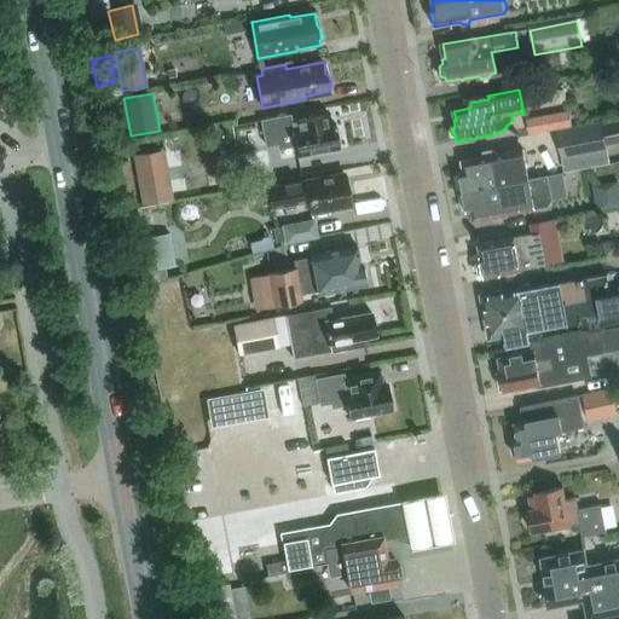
[(551,115),(554,129),(572,126),(570,113),(551,115)]
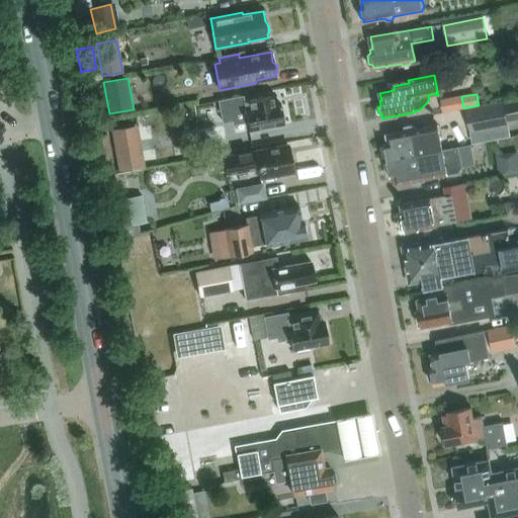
[(284,109),(281,106),(280,103),(275,104),(274,95),(245,101),(244,95),(220,99),(224,121),(233,119),(234,123),(248,120),(250,132),(263,128),(268,124),(284,121),(283,119),(285,115),(284,109)]
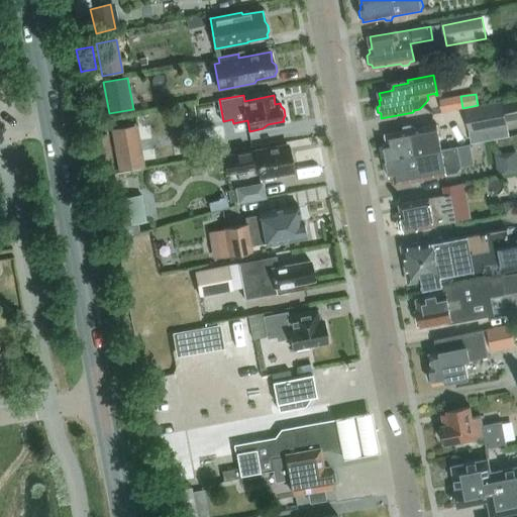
[(516,102),(516,101),(503,104),(506,121),(516,119),(516,102)]
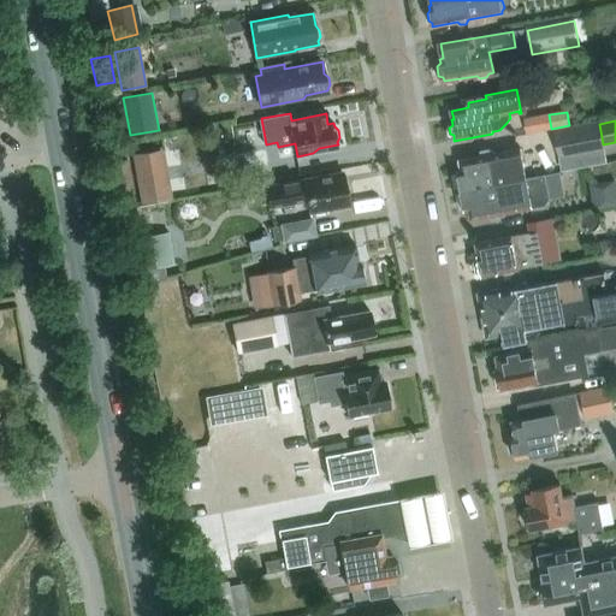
[(556,131),(560,153),(603,144),(599,124),(556,131)]
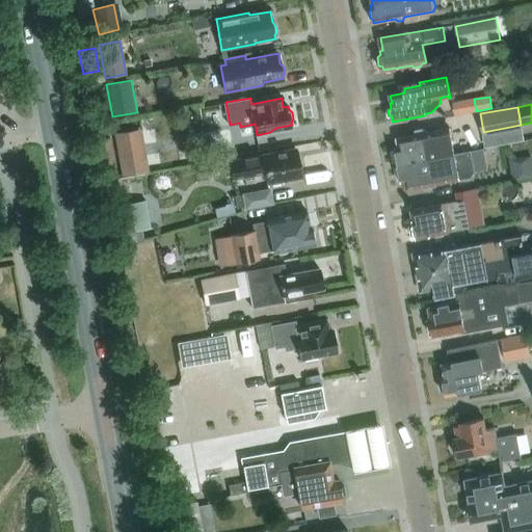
[(395,148),(398,165),(455,155),(450,129),(428,133),(423,129),(416,131),(413,136),(397,138),(399,147),(395,148)]
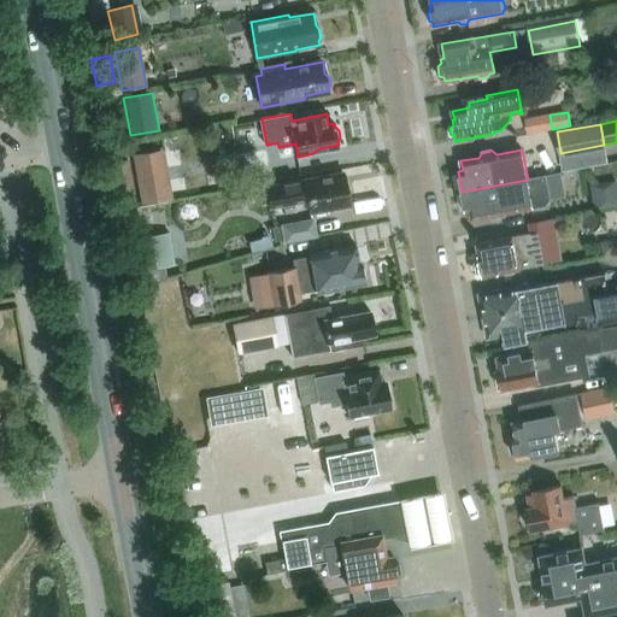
[(166,199),(158,151),(134,156),(142,203),(166,199)]
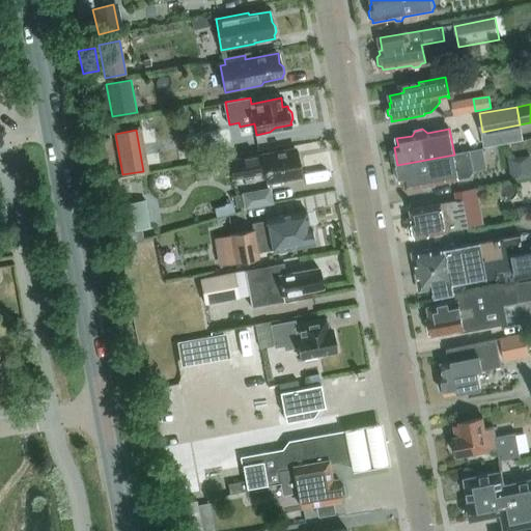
[(116,175),(110,137),(99,138),(105,177),(116,175)]
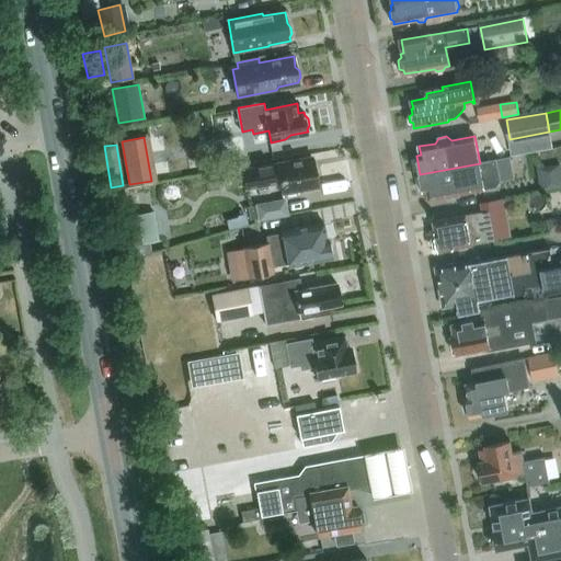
[(292,159),(242,169),(245,187),(278,182),(281,195),(294,193),(297,189),(316,185),(316,183),(319,180),(318,172),(312,170),(310,158),(292,161),(292,159)]
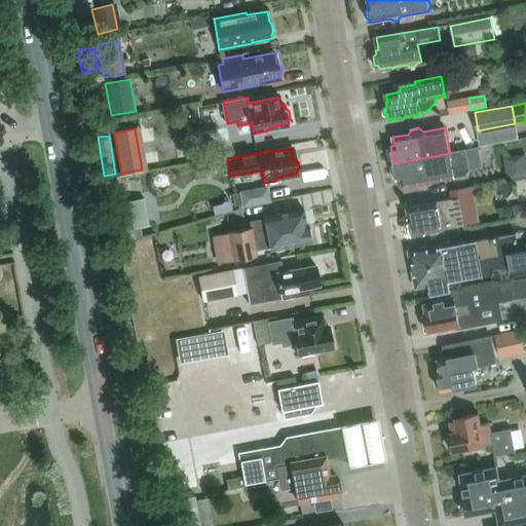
[(466,150),(450,153),(393,163),(397,181),(401,180),(402,188),(417,185),(420,187),(430,185),(433,182),(465,176),(470,171),(466,150)]
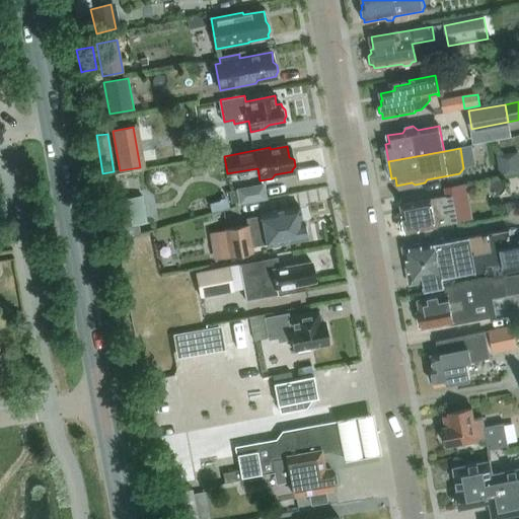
[(518,172),(518,151),(497,155),(500,175),(518,172)]
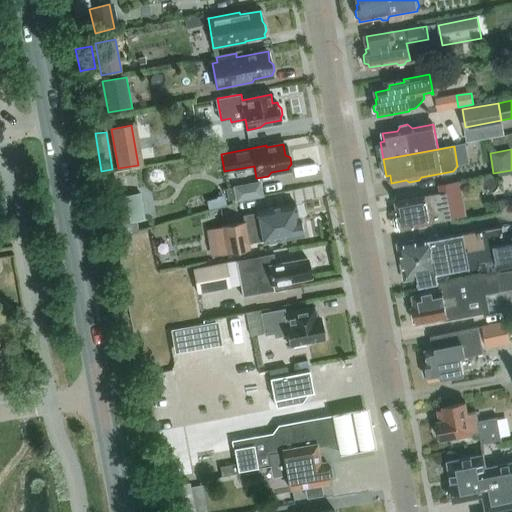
[(259,183),(227,188),(229,201),(261,195),(259,183)]
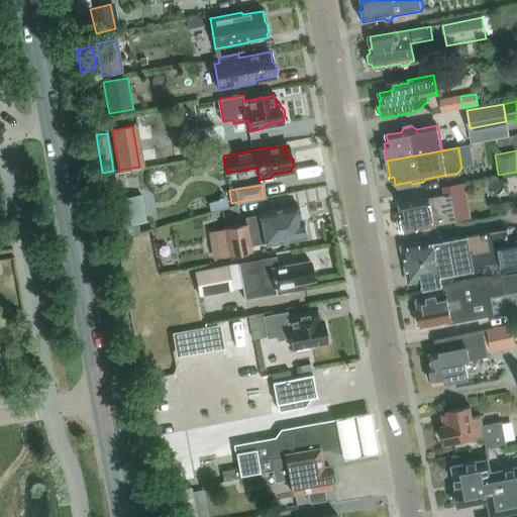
[(451,195),(399,204),(401,213),(400,213),(400,216),(398,218),(400,228),(403,229),(404,231),(457,221),(451,195)]
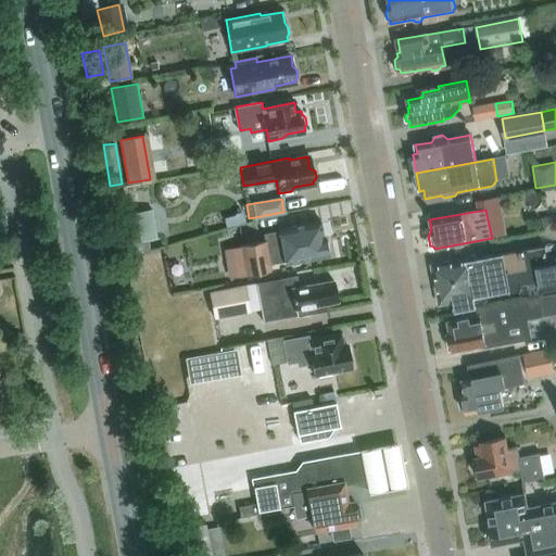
[(237,215),(225,218),(228,228),(247,223),(243,212),(237,214),(237,215)]
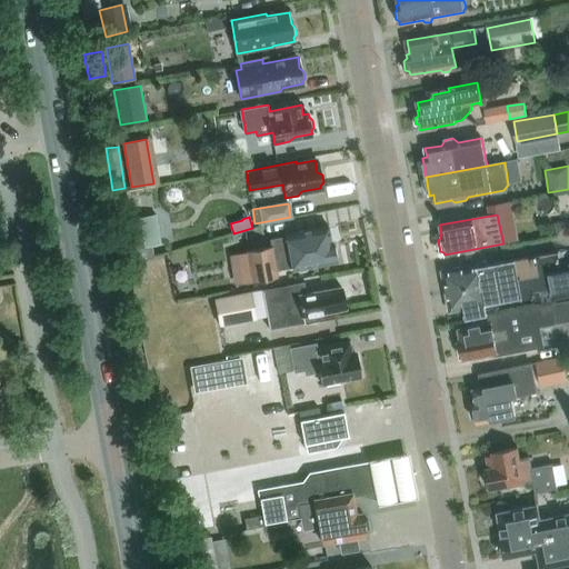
[(568,227),(568,226),(561,221),(553,222),(556,237),(568,233),(568,227)]
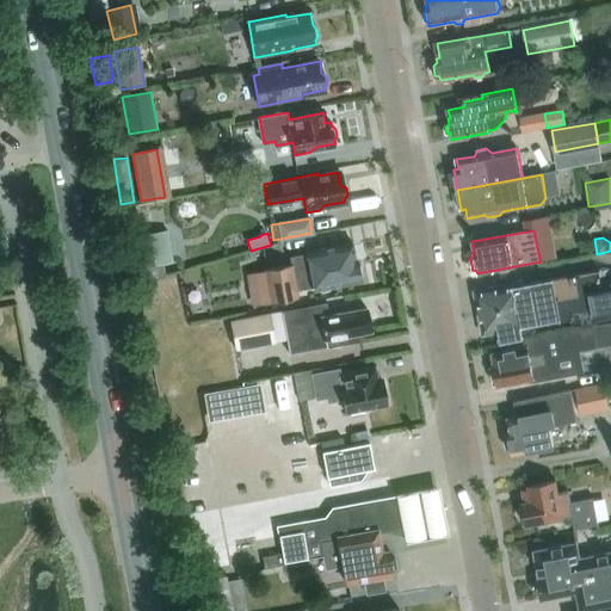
[(292,265),(265,270),(271,304),(298,298),(297,291),(313,289),(314,292),(320,291),(323,294),(327,292),(331,289),(360,283),(353,245),(307,253),(308,255),(291,258),(292,265)]
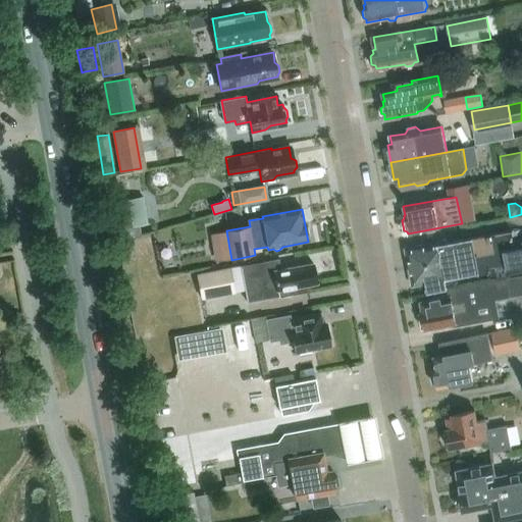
[(116,228),(118,242),(141,236),(139,224),(116,228)]
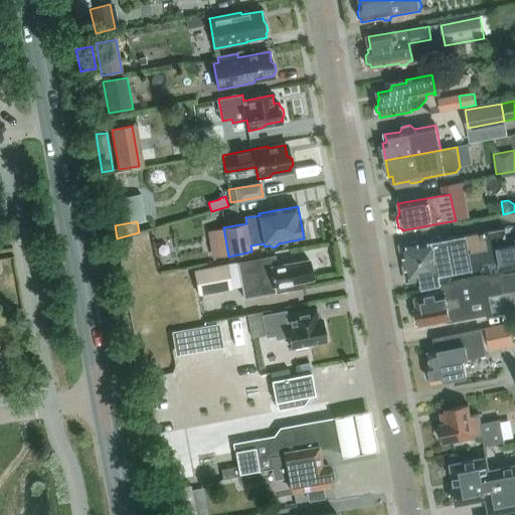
[(504,228),(403,247),(409,280),(418,279),(420,288),(442,284),(487,275),(501,272),(500,270),(503,269),(514,266),(514,236),(506,239),(504,228)]
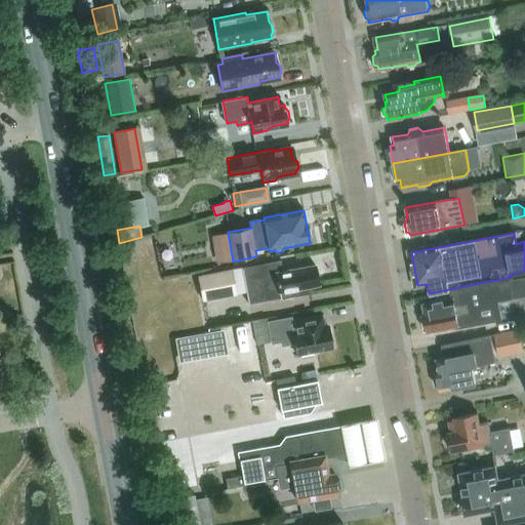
[(280,261),(243,268),(250,306),(270,301),(270,300),(283,298),(287,300),(293,299),(295,296),(311,293),(310,287),(319,285),(318,282),(320,280),(318,271),(316,269),(315,266),(281,272),(280,261)]
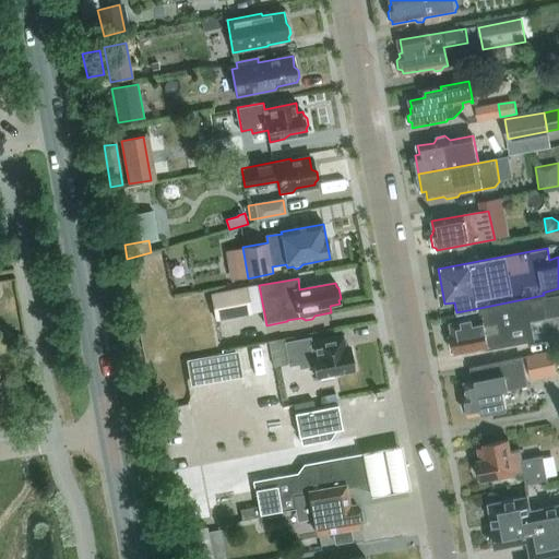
[(252,313),(248,287),(212,295),(217,321),(252,313)]
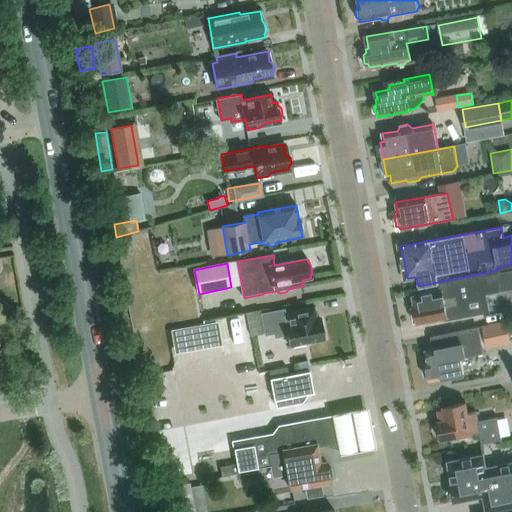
[(498,270),(484,273),(439,282),(439,283),(439,284),(440,291),(412,296),(414,305),(414,306),(411,307),(414,322),(417,322),(417,323),(446,317),(446,320),(487,312),(484,294),(501,291),(498,270)]
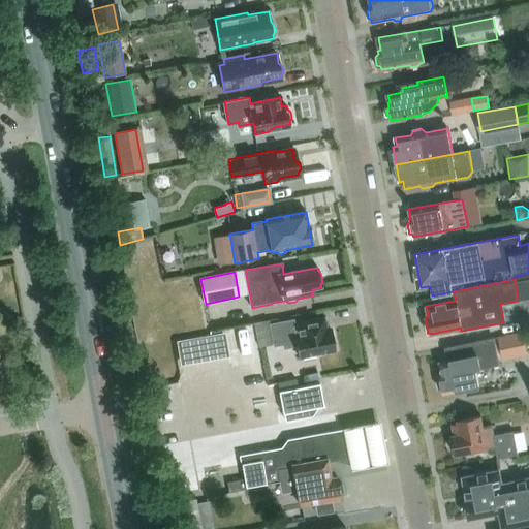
[(293,320),(270,324),(274,346),(283,344),(284,349),(298,346),(301,360),(316,356),(315,353),(336,349),(332,330),(325,331),(323,319),(294,325),(293,320)]
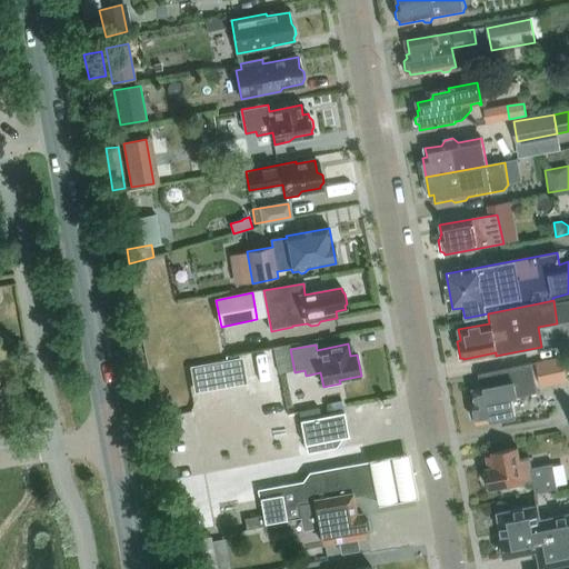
[(562,358),(537,362),(541,385),(567,379),(562,358)]
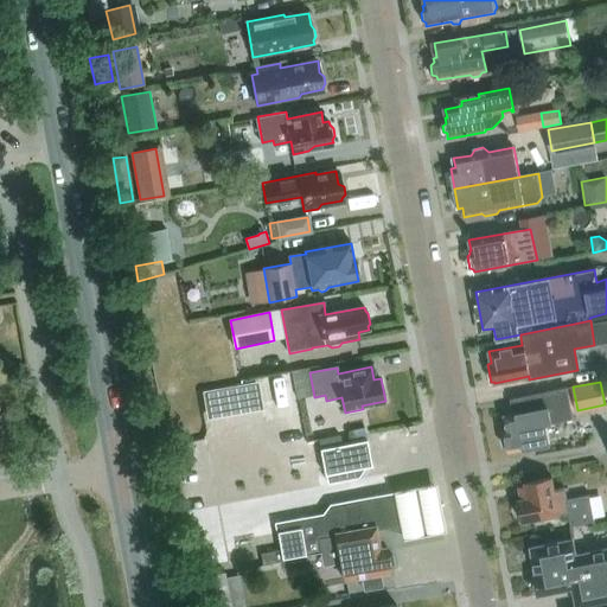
[(545,425),(573,420),(567,389),(510,400),(513,415),(505,416),(508,429),(504,429),(505,433),(502,438),(504,446),(509,448),(510,452),(549,445),(545,425)]
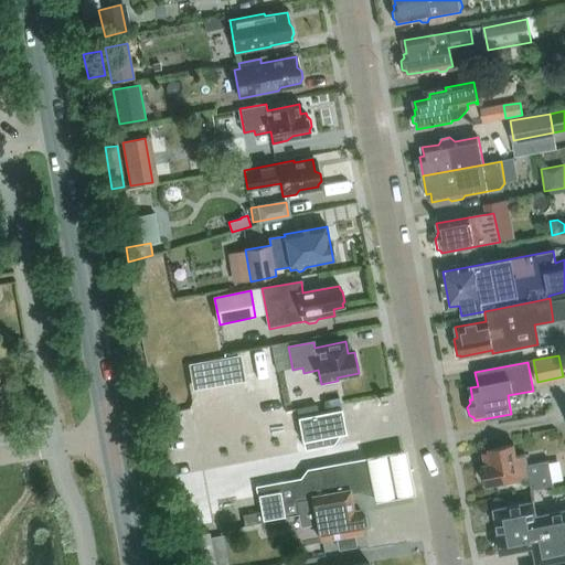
[(342,408),(340,398),(323,402),(326,412),(342,408)]
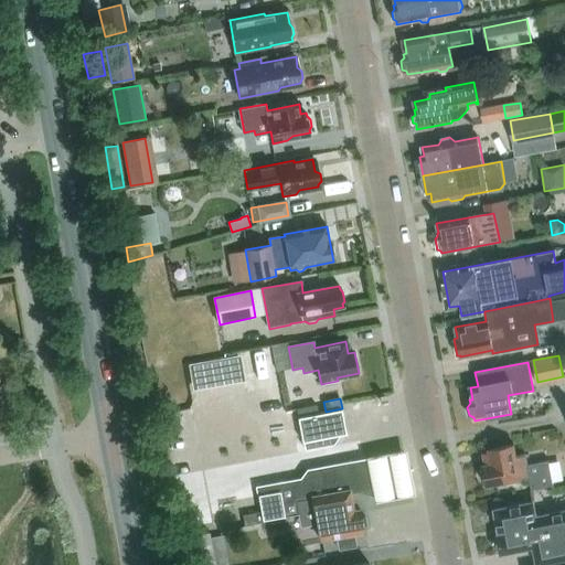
[(318,414),(317,405),(297,408),(299,417),(318,414)]
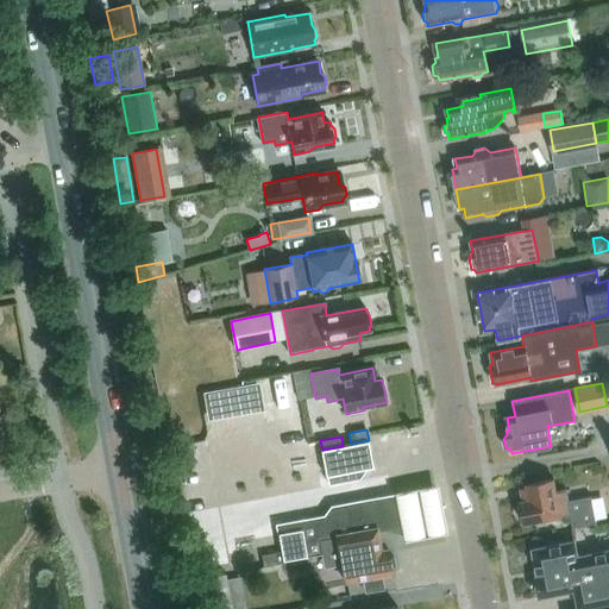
[(374,464),(369,440),(351,444),(343,446),(322,450),(321,450),(326,475),(328,475),(330,483),(358,477),(365,465),(374,464)]
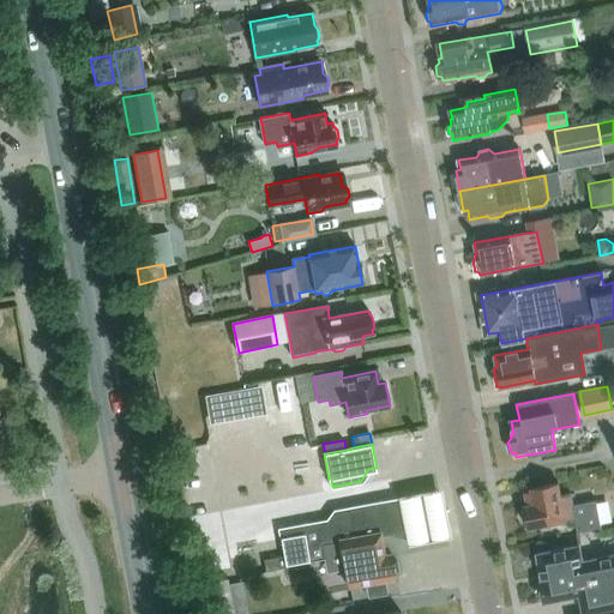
[(524,505),(524,509),(524,510),(523,511),(523,512),(522,513),(522,515),(522,516),(522,517),(522,518),(523,519),(524,522),(525,523),(528,524),(529,528),(565,522),(565,521),(575,518),(577,533),(601,528),(596,501),(572,505),(571,494),(560,497),(558,483),(531,488),(531,493),(525,494),(527,504),(524,505)]
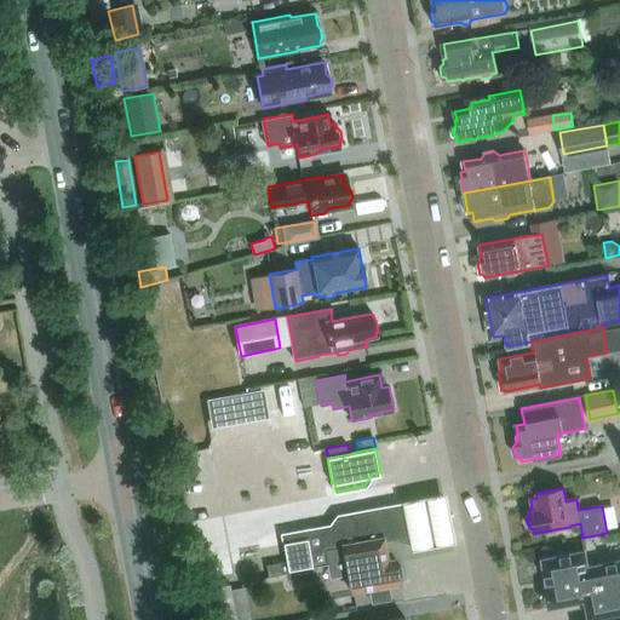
[(447,493),(401,501),(407,533),(411,551),(455,543),(447,493)]
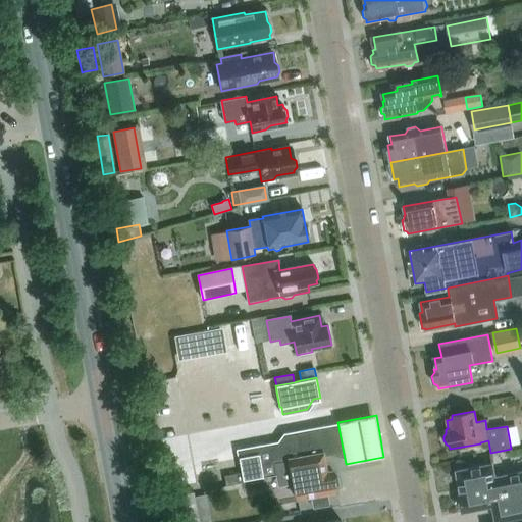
[(241,473),(223,476),(225,486),(226,485),(243,482),(243,480),(262,476),(262,477),(280,474),(282,485),(294,483),(296,499),(335,491),(335,487),(340,484),(338,476),(332,474),(332,471),(326,472),(323,453),(343,449),(337,423),(283,432),(271,451),(273,461),(260,463),(258,454),(238,458),(241,473)]
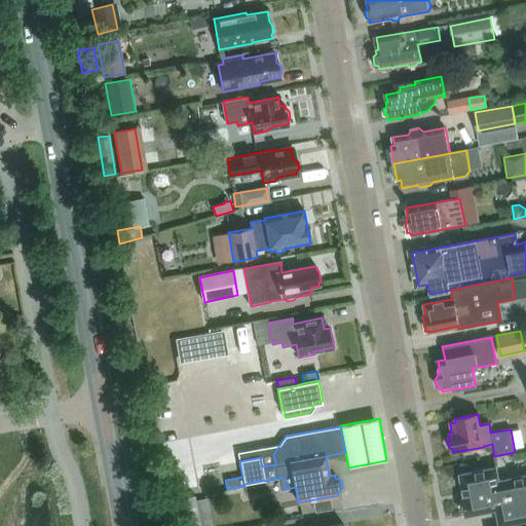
[(496,467),(459,475),(464,498),(462,498),(463,500),(458,504),(460,512),(465,515),(466,517),(496,511),(498,525),(502,525),(525,521),(525,476),(499,482),(496,467)]
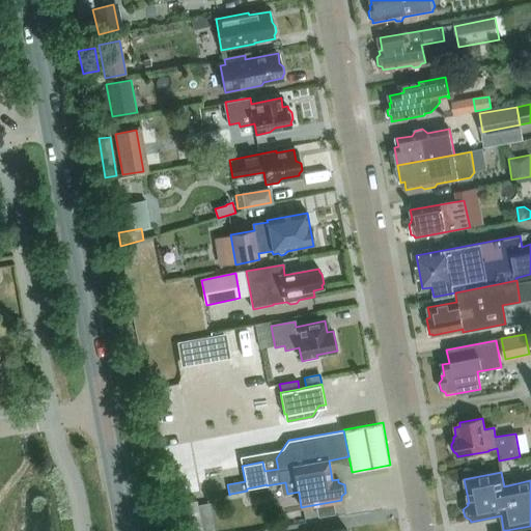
[(201,530),(197,505),(196,500),(171,505),(175,530),(201,530)]
